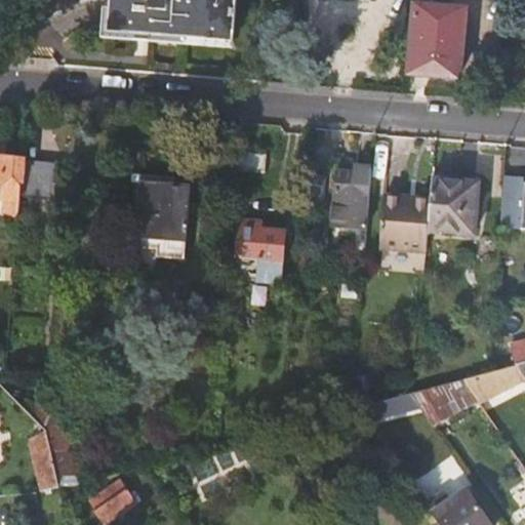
[(114,0),(114,10),(113,30),(137,33),(137,38),(205,43),(205,37),(237,39),(239,0),(114,0)]
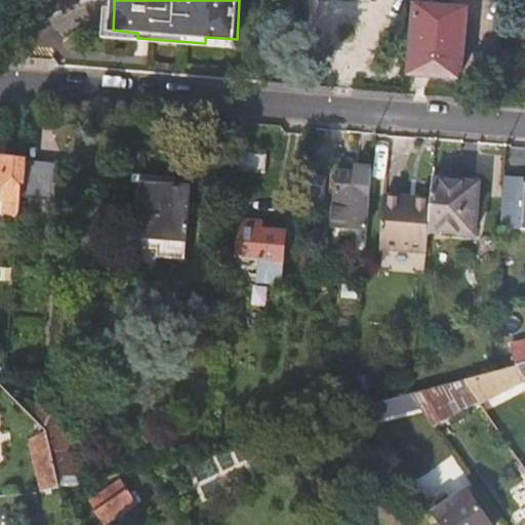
[(462,10),(415,6),(409,73),(457,77),(462,10)]
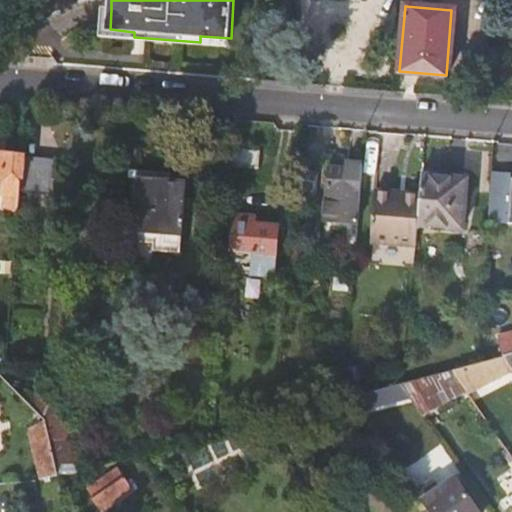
[(133,42),(134,37),(134,32),(110,29),(111,10),(103,9),(100,39),(133,42)]
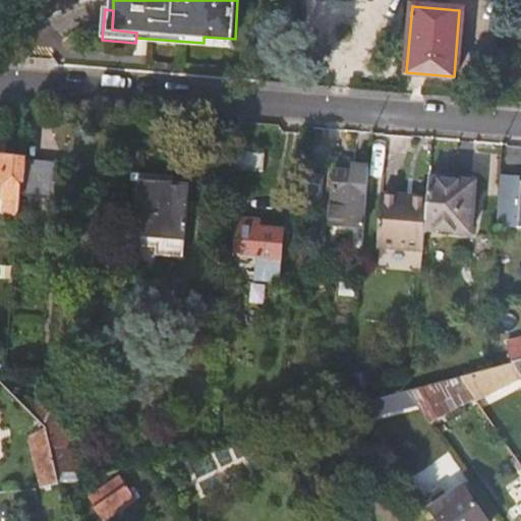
[(264,155),(238,152),(236,170),(263,172),(264,155)]
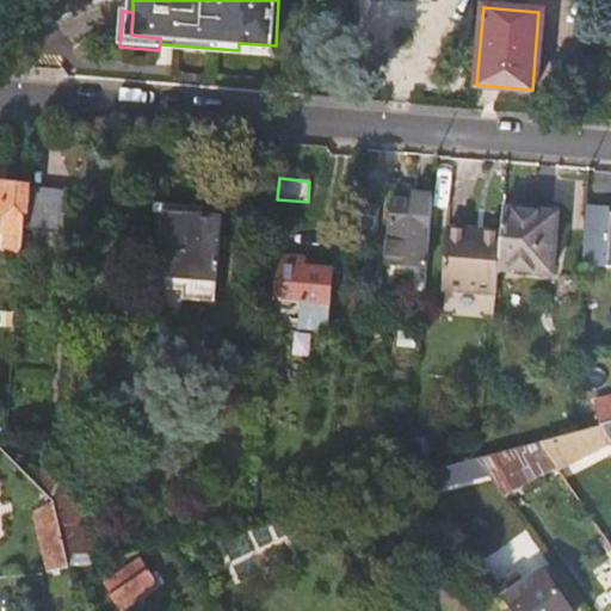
[(1,250),(24,251),(26,233),(31,185),(29,185),(0,181),(0,229),(4,230),(1,250)]
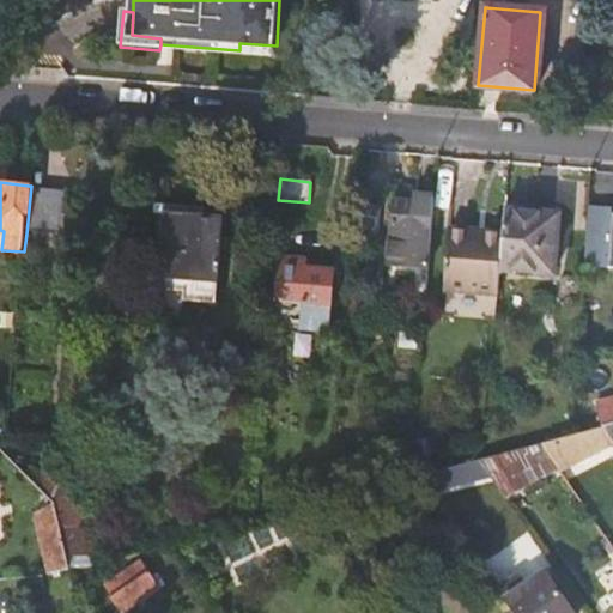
[(70,190),(31,186),(26,234),(66,238),(70,190)]
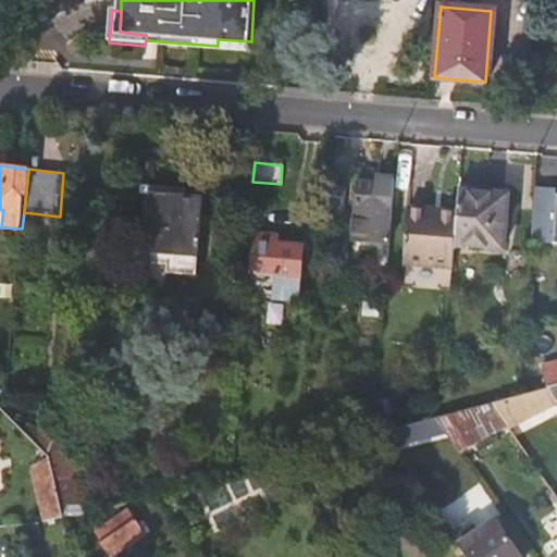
[(354,240),(388,244),(394,180),(375,177),(374,184),(359,184),(354,240)]
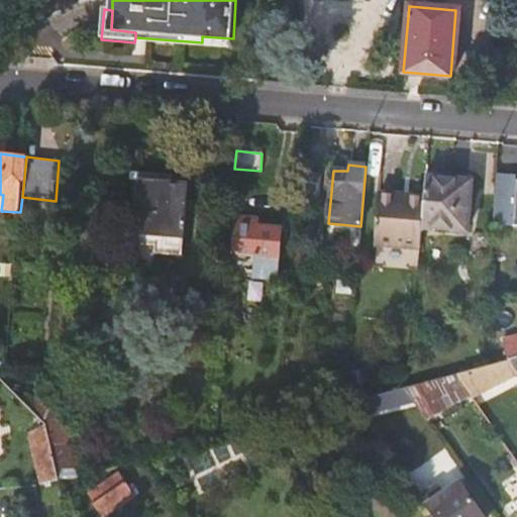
[(439,174),(424,173),(422,195),(420,223),(464,226),(470,171),(440,168),(439,174)]
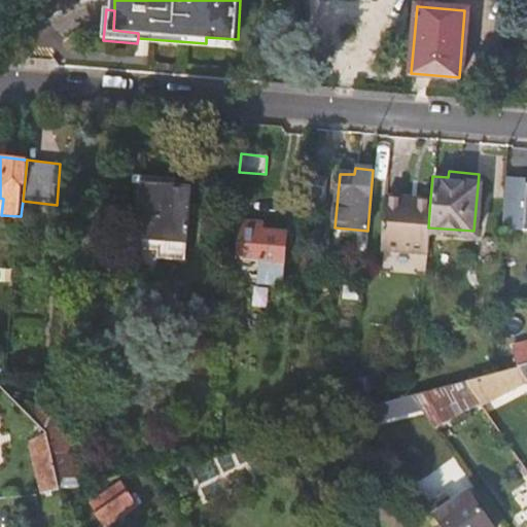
[(526,179),(506,179),(504,230),(526,230),(526,179)]
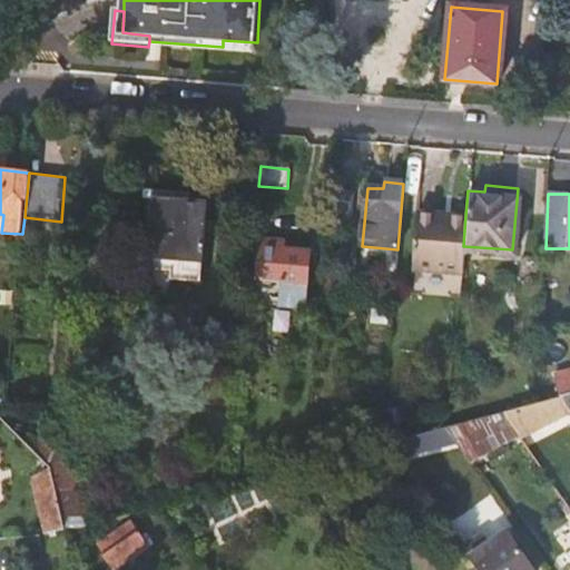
[(206,203),(151,198),(146,266),(170,269),(169,277),(200,279),(206,203)]
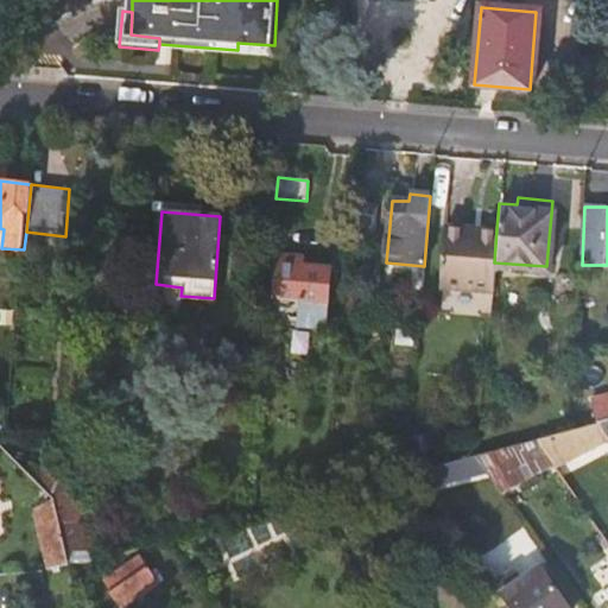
[(496,229),(464,228),(463,236),(444,235),(441,287),(492,290),(494,263),(496,229)]
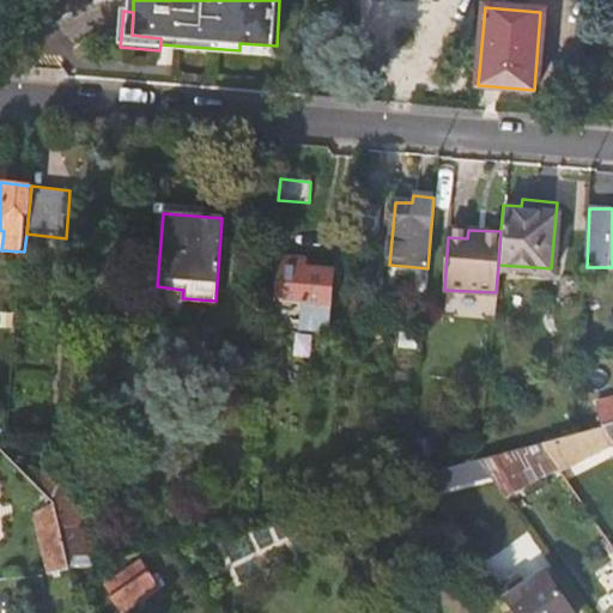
[(284,256),(284,260),(279,260),(275,301),(303,303),(301,328),(326,331),(331,269),(298,266),(298,258),(284,256)]
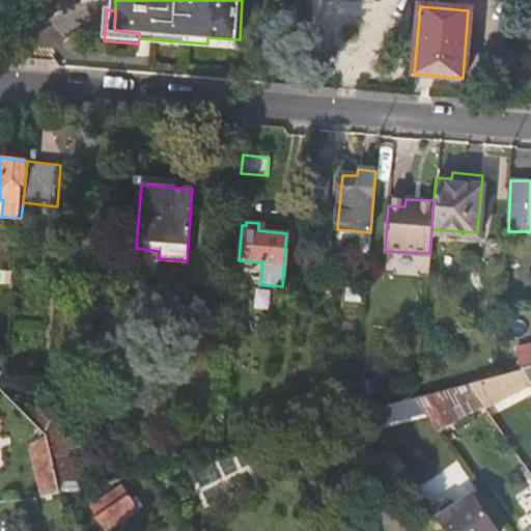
[(530,344),(515,350),(521,368),(522,368),(530,365),(530,344)]
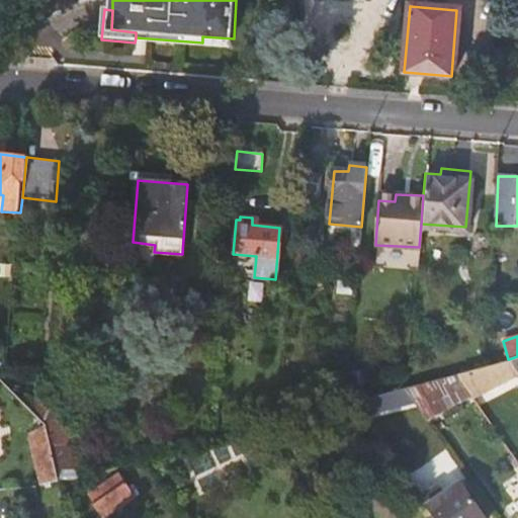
[(517,372),(517,356),(509,359),(517,372)]
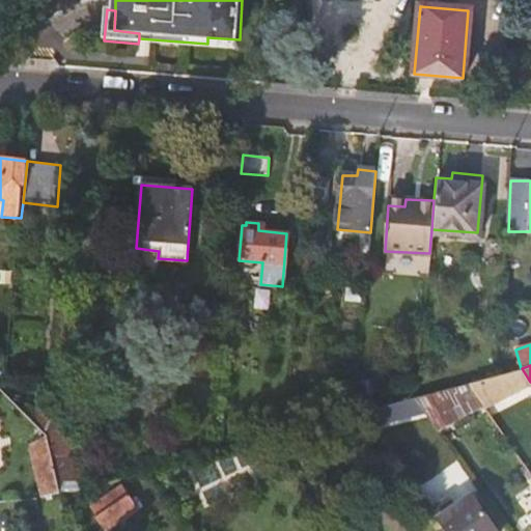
[(436,429),(480,402),(467,383),(417,397),(414,397),(419,406),(436,429)]
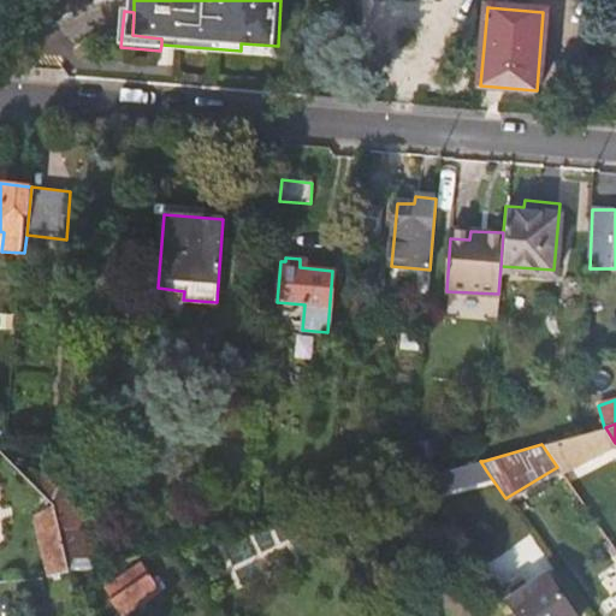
[(426,487),(486,471),(480,461),(420,478),(426,487)]
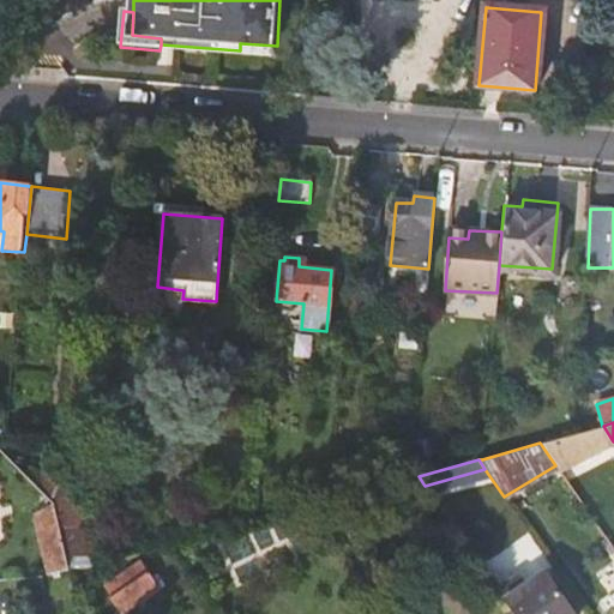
[(23,471),(55,504),(58,483),(58,477),(30,467),(24,471),(23,471)]
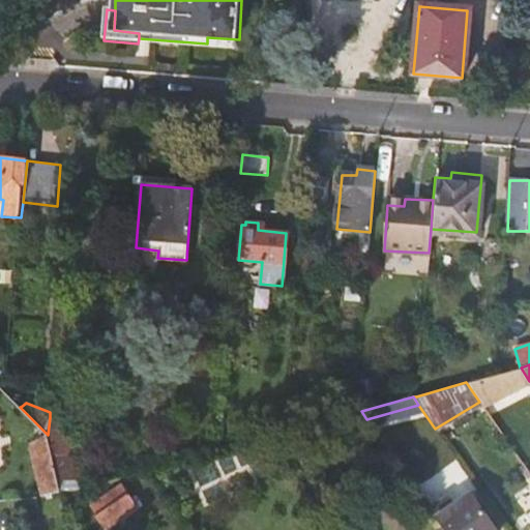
[(61,418),(50,417),(48,435),(60,436),(61,418)]
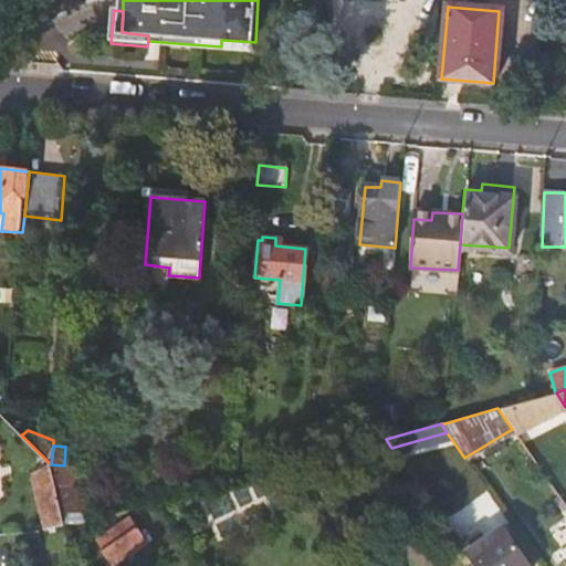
[(55,485),(52,470),(33,472),(45,527),(64,524),(61,513),(55,485)]
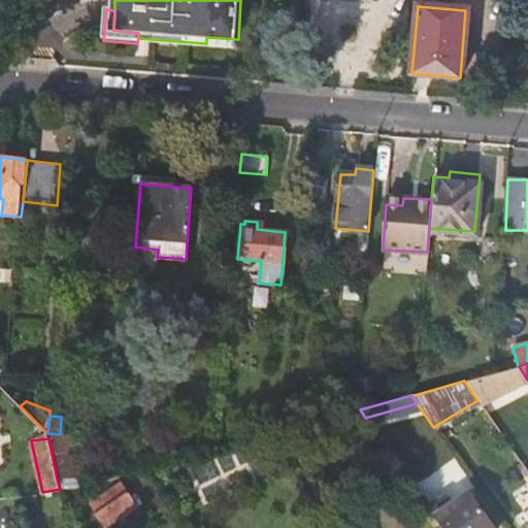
[(71,452),(52,453),(57,479),(77,476),(71,452)]
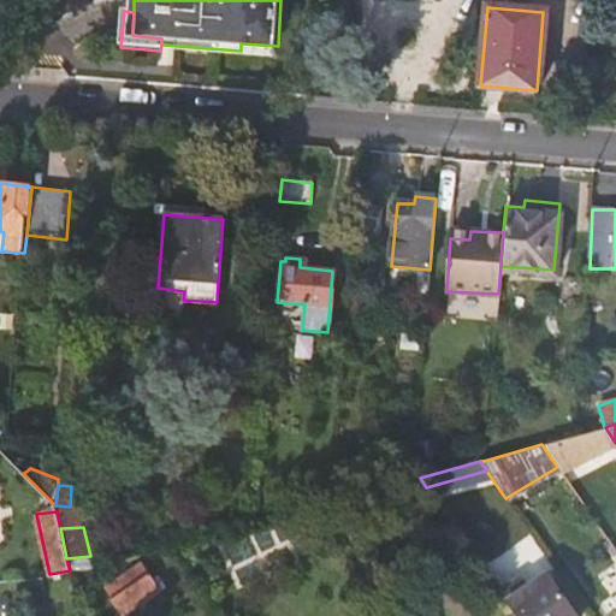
[(170,586),(150,558),(112,585),(130,611),(170,586)]
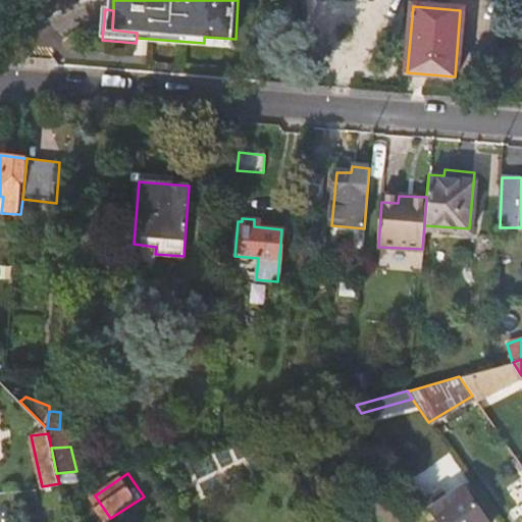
[(437,488),(421,500),(436,521),(484,521),(461,488),(445,499),(437,488)]
